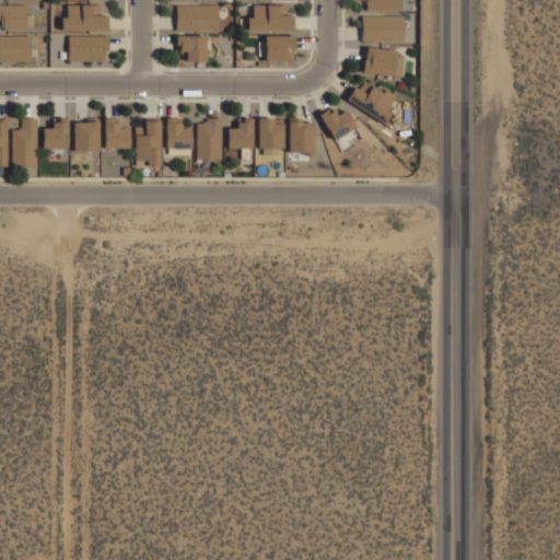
[(27,0),(1,0),(1,4),(0,4),(0,19),(1,20),(1,30),(27,30),(27,0)]
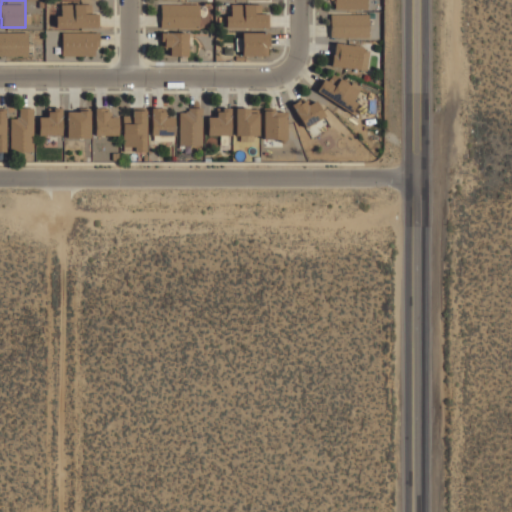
[(366,8),(365,0),(330,0),(331,8),(366,8)]
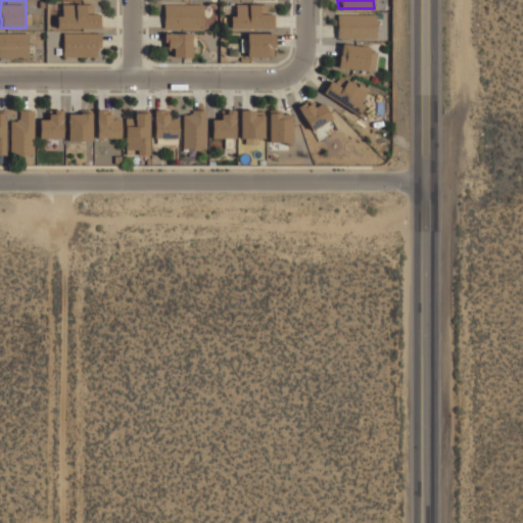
[(384,40),(383,0),(375,0),(375,9),(367,9),(367,14),(376,14),(376,40),(384,40)]
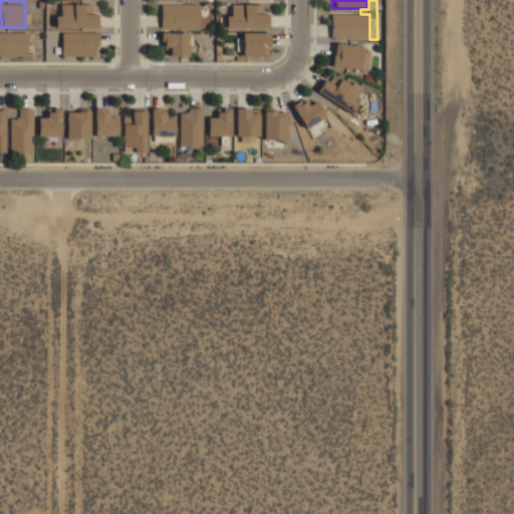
[(55,27),(96,28),(96,13),(91,13),(91,4),(60,4),(60,15),(55,15),(55,27)]
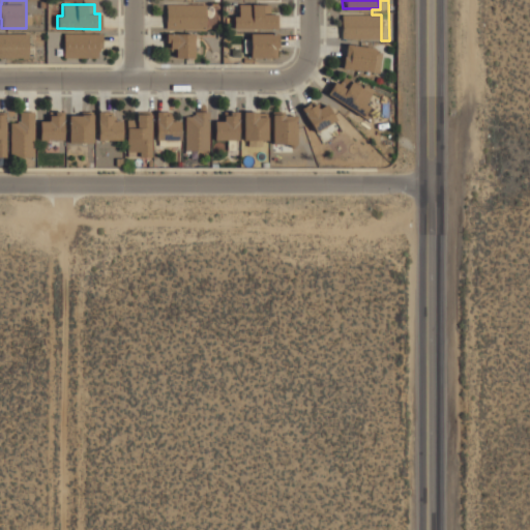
[(194,58),(194,31),(206,31),(206,4),(166,5),(166,49),(175,49),(175,58),(194,58)]
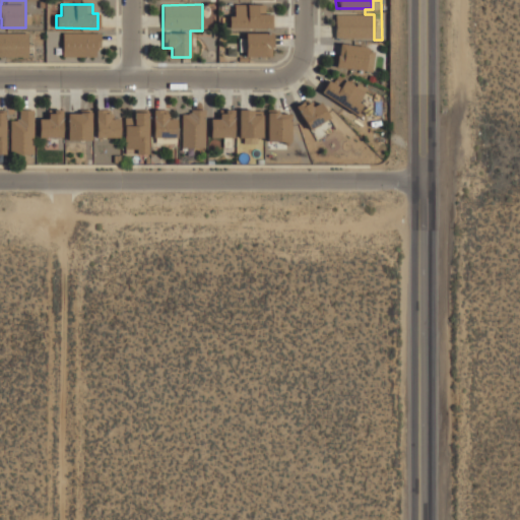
[(264,4),(234,4),(233,15),(229,15),(228,27),(272,28),(272,14),(264,13),(264,4)]
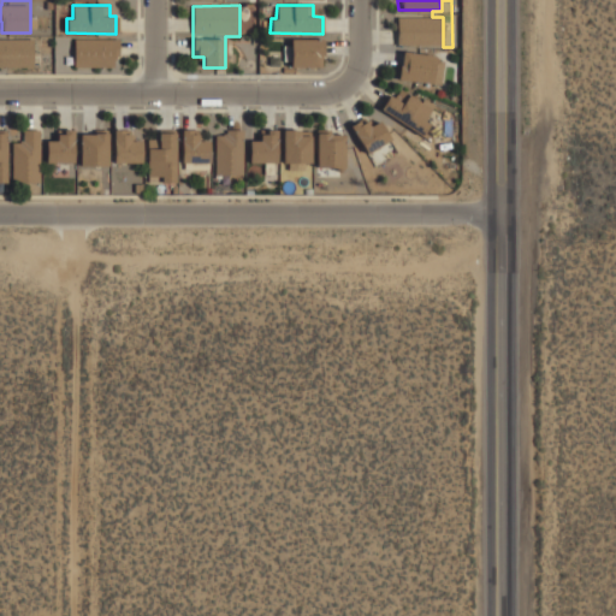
[(396,45),(442,46),(442,17),(422,17),(422,11),(403,11),(403,16),(397,15),(396,45)]
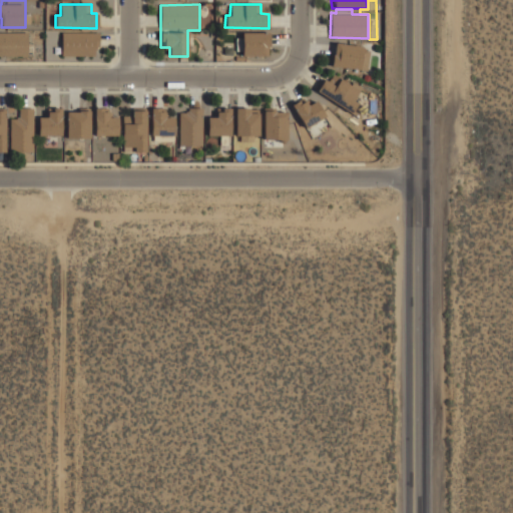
[(0,31),(0,56),(27,55),(26,31),(0,31)]
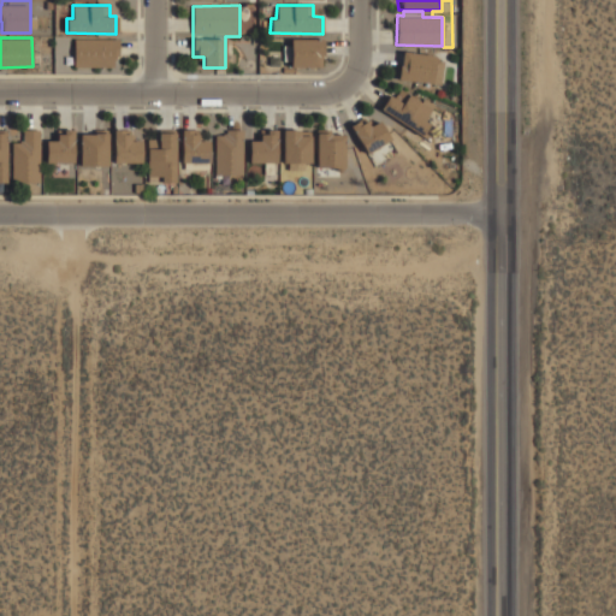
[(73,37),(73,66),(117,67),(117,39),(73,37)]
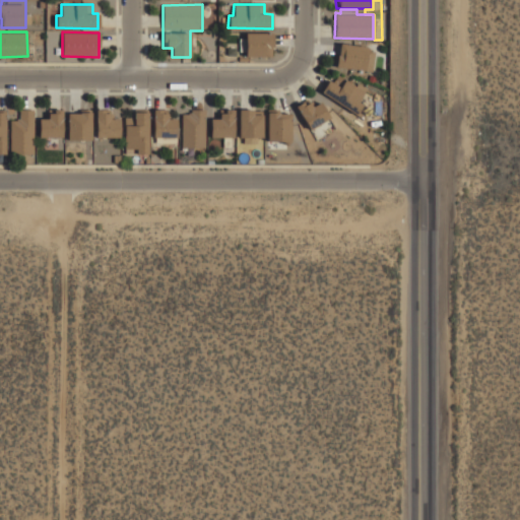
[(272,56),(271,33),(244,33),(245,57),(272,56)]
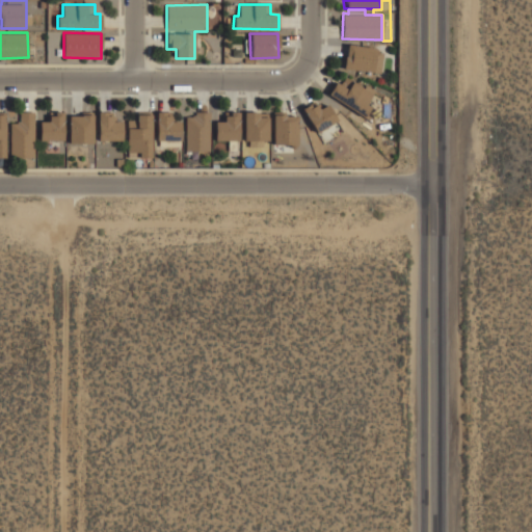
[(381,72),(382,48),(345,46),(344,70),(381,72)]
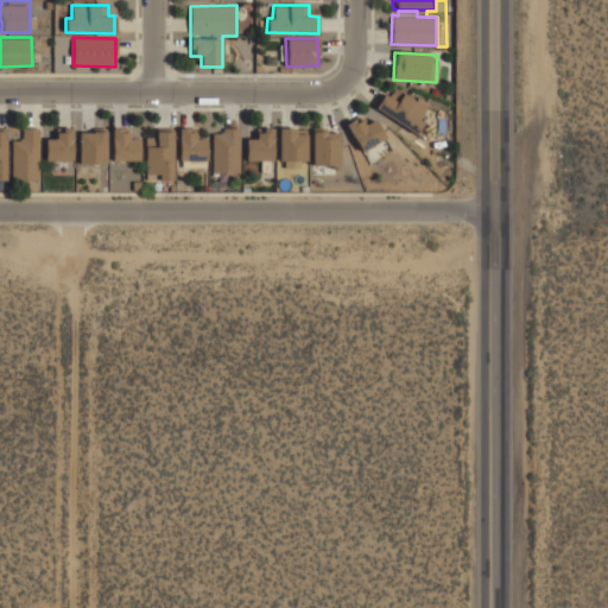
[(377,108),(416,134),(424,121),(418,118),(426,106),(392,83),(377,108)]
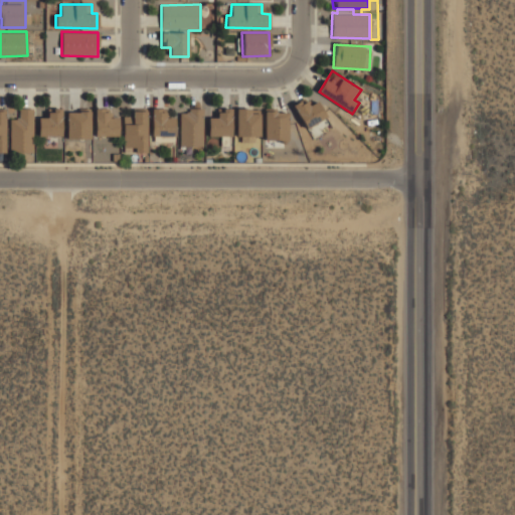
[(316,101),(309,106),(304,98),(292,106),(312,137),(331,125),(316,101)]
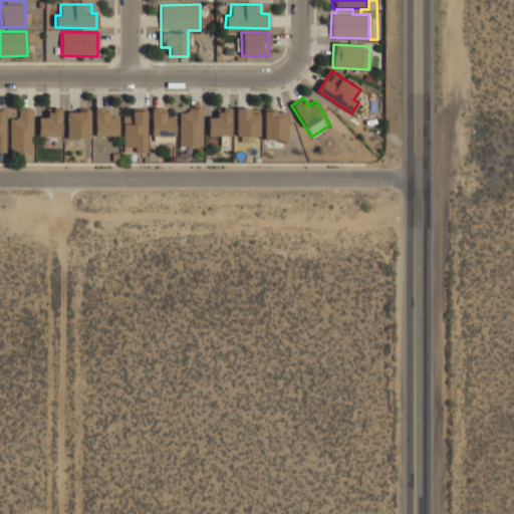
[(33,108),(19,108),(18,118),(10,118),(10,152),(32,153),(33,108)]
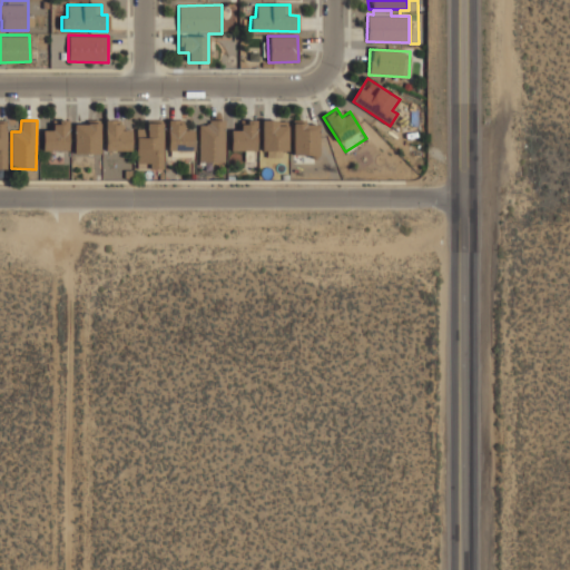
[(105,149),(130,150),(131,130),(120,130),(120,120),(105,120),(105,149)]
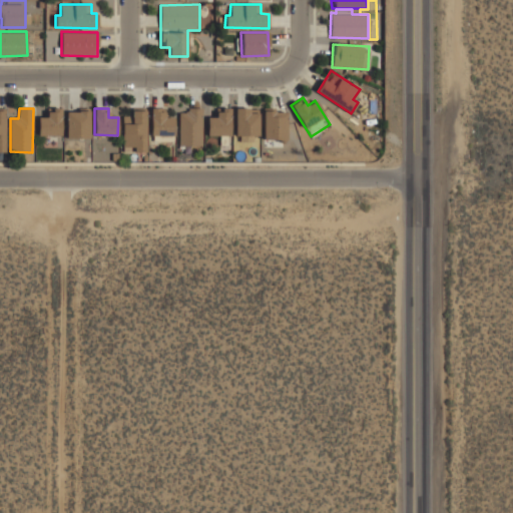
[(133,151),(145,151),(146,108),(130,108),(130,116),(121,116),(121,147),(133,147),(133,151)]
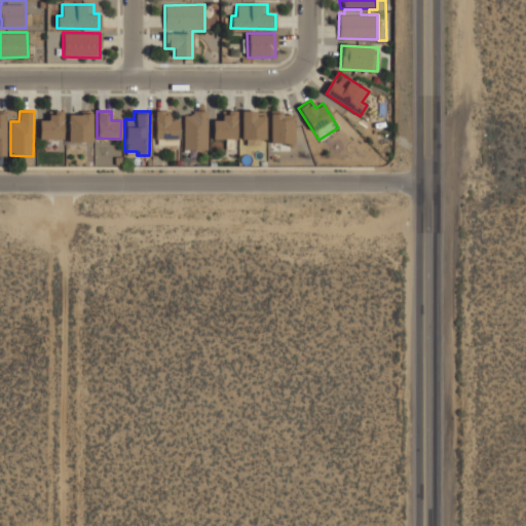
[(179,119),(170,119),(170,111),(154,111),(154,144),(178,145),(179,119)]
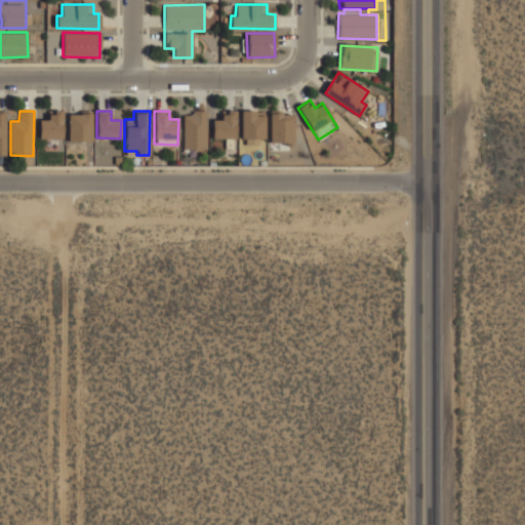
[(265,138),(265,111),(241,112),(242,145),(256,145),(256,138),(265,138)]
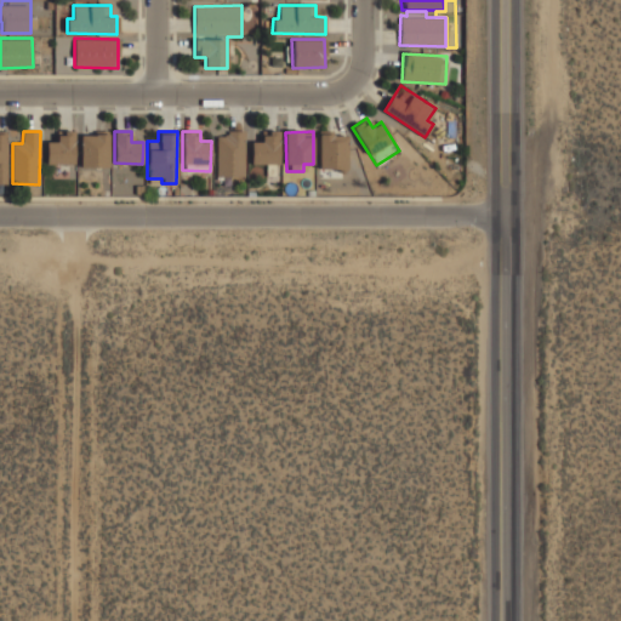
[(74,164),(74,132),(57,132),(57,142),(46,142),(46,164),(74,164)]
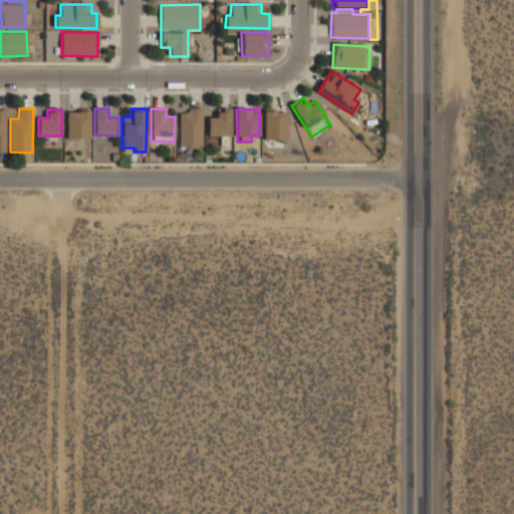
[(179,110),(180,146),(203,146),(202,109),(179,110)]
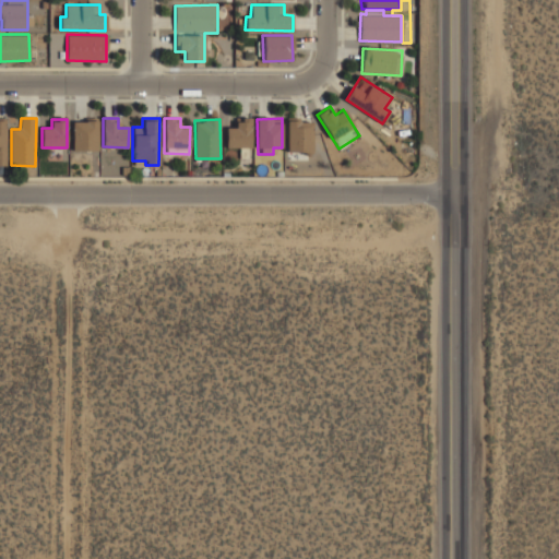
[(250,149),(251,119),(236,119),(235,128),(225,128),(225,147),(250,149)]
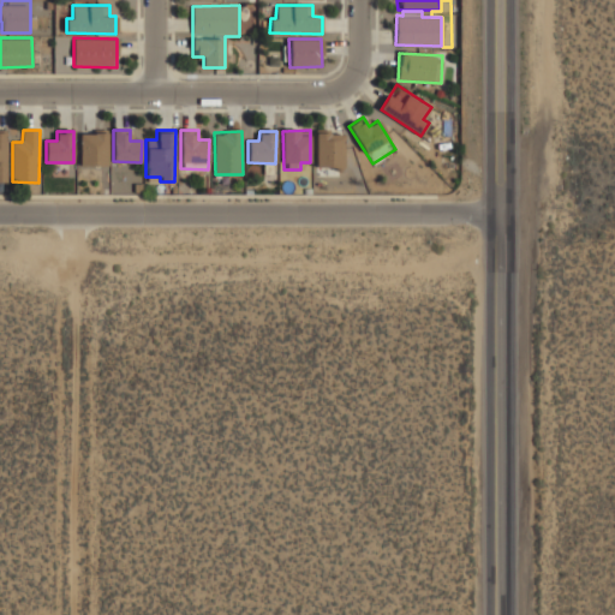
[(315,167),(342,167),(344,132),(316,131),(315,167)]
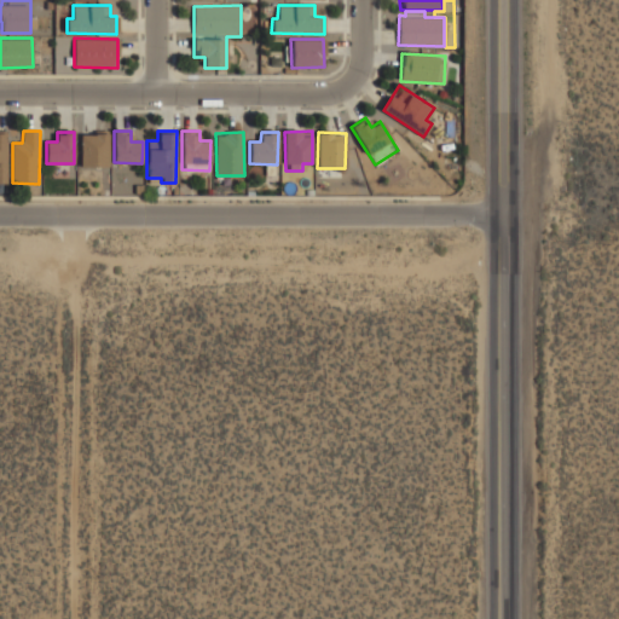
[(109,166),(108,133),(79,133),(80,167),(109,166)]
